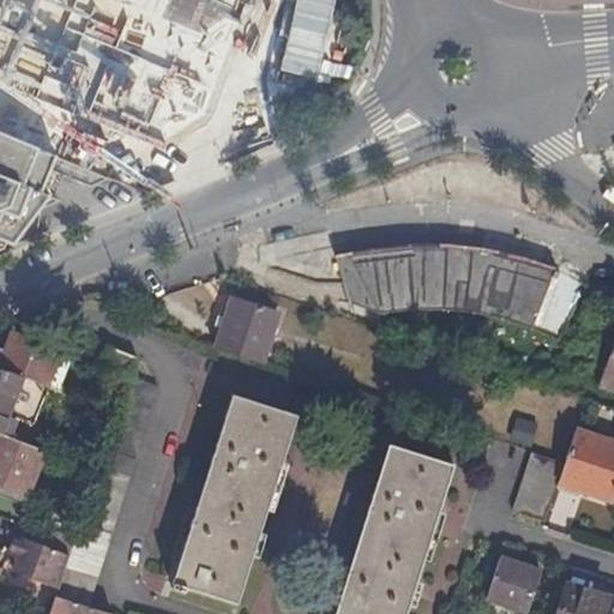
[(0,0),(0,80),(162,143),(208,113),(244,0),(0,0)]
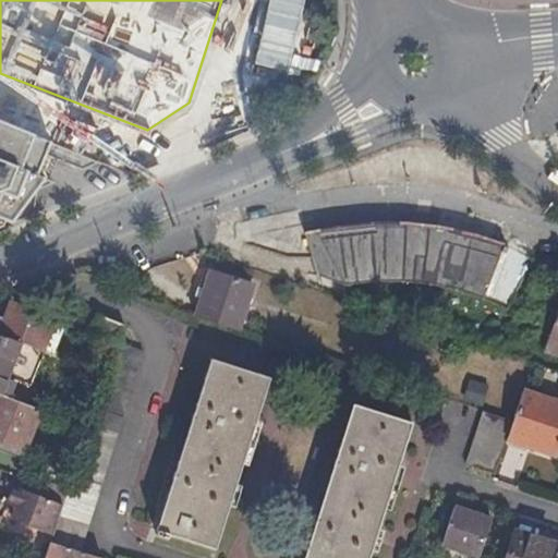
[(219,110),(191,120),(201,146),(249,129),(235,92),(215,99),(219,110)]
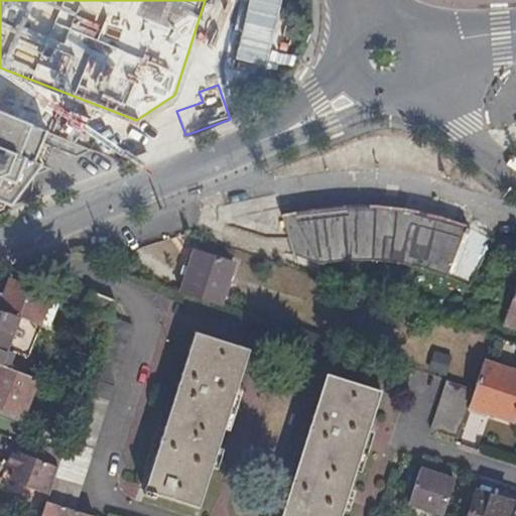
[(0,210),(3,210),(39,129),(0,112),(0,210)]
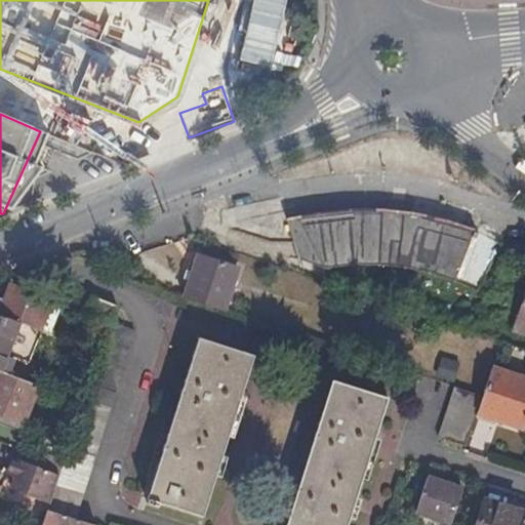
[(311,213),(287,218),(298,258),(325,267),(358,265),(378,266),(398,267),(412,269),(431,273),(450,279),(475,289),(498,241),(481,234),(456,225),(422,215),(395,210),(368,209),(337,210),(311,213)]
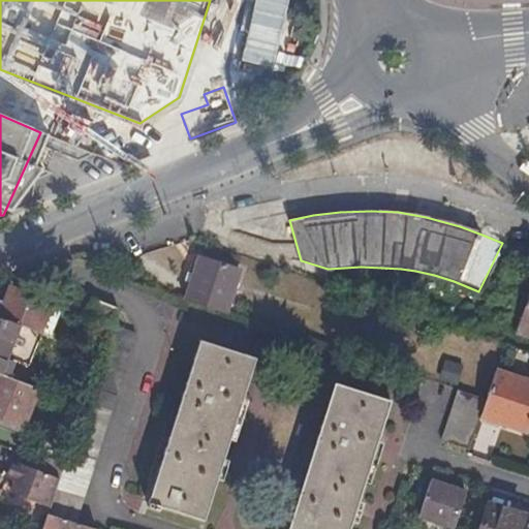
[(200,256),(185,300),(224,313),(239,270),(200,256)]
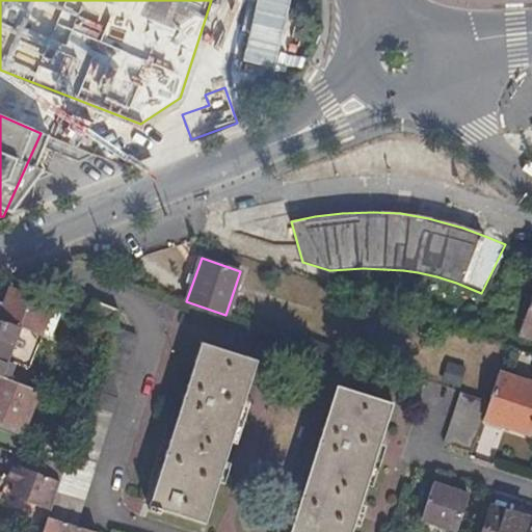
[(531,278),(528,277),(510,325),(531,333),(531,278)]
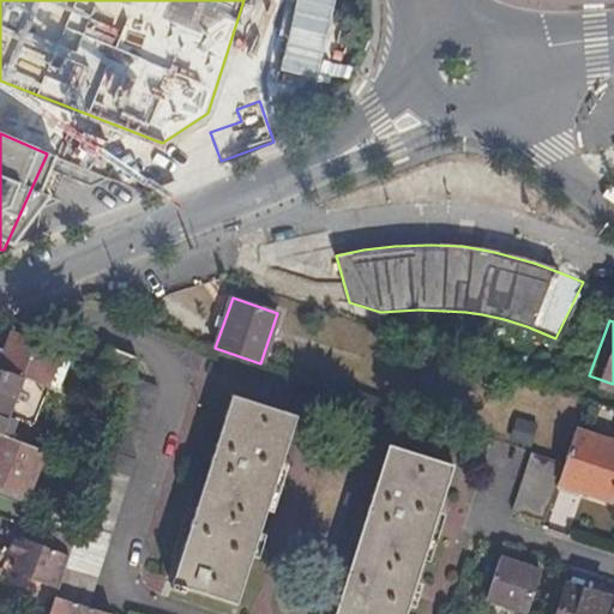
[(72,354),(26,336),(13,331),(1,360),(0,359),(0,368),(47,386),(58,390),(72,354)]
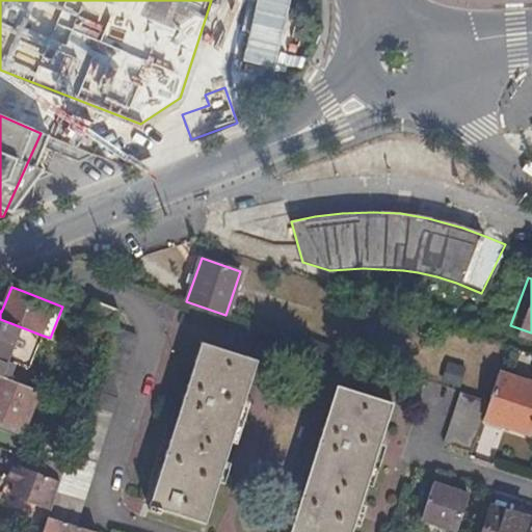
[(109,323),(114,308),(94,299),(87,314),(109,323)]
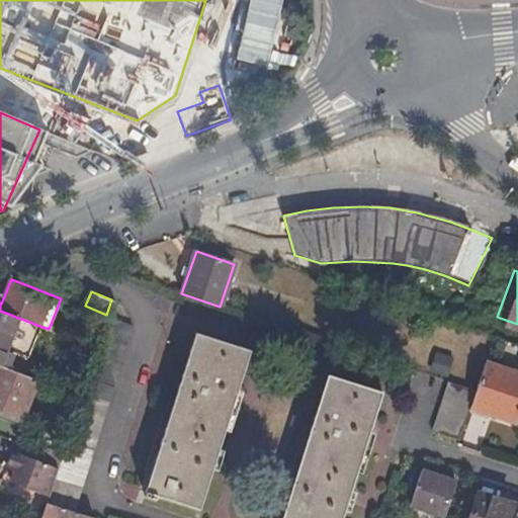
[(39,326),(0,311),(0,365),(5,368),(13,350),(28,356),(39,326)]
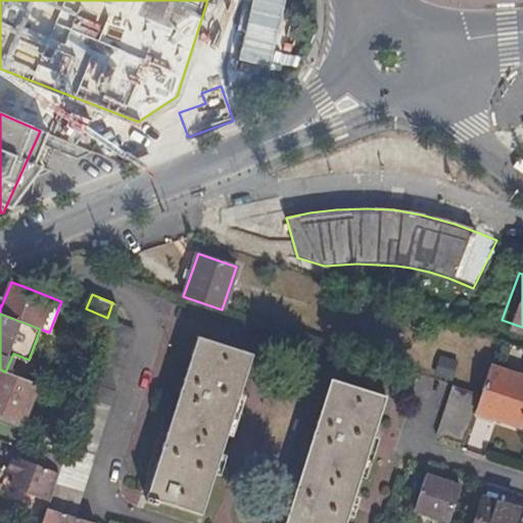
[(189,362),(245,379),(253,355),(197,338),(189,362)]
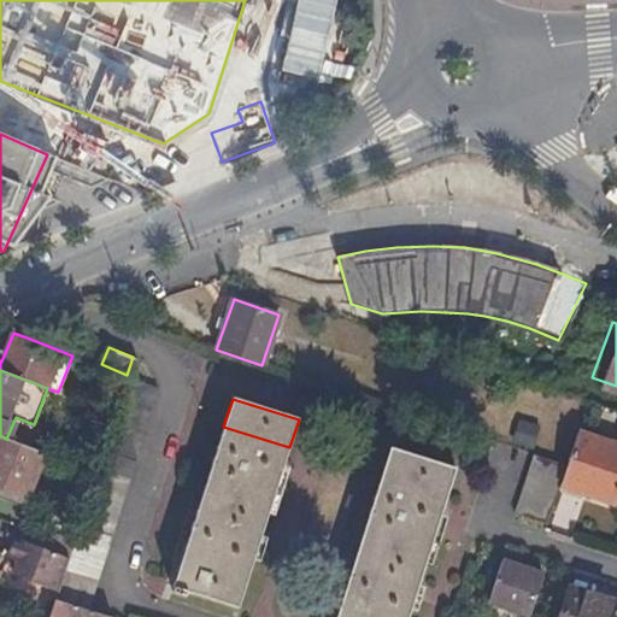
[(186,545),(252,565),(289,447),(223,427),(186,545)]
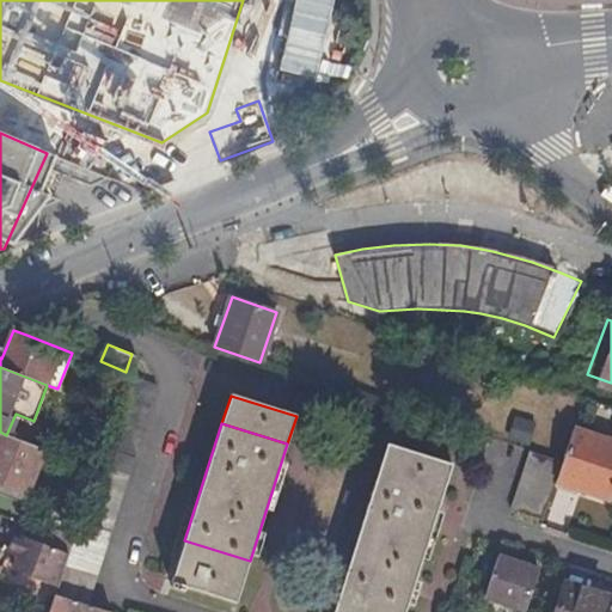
[(611,488),(611,441),(575,428),(563,461),(557,478),(610,496),(611,488)]
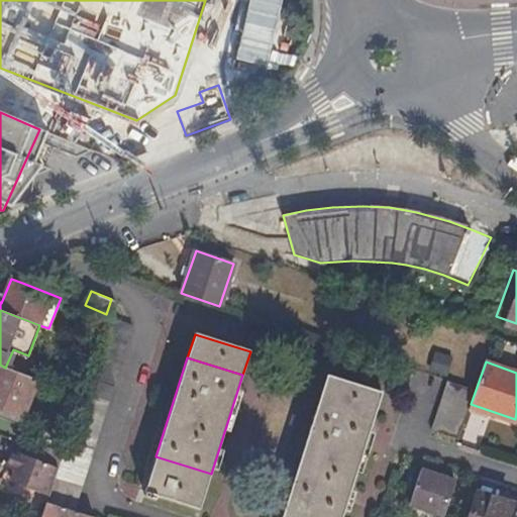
[(37,380),(5,368),(0,365),(0,407),(22,416),(37,380)]
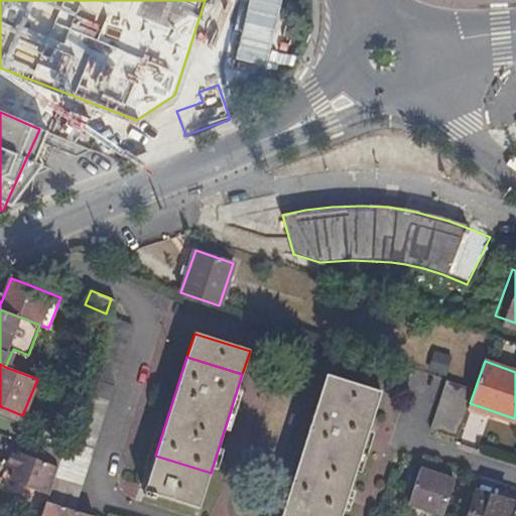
[(318,399),(373,416),(381,391),(327,374),(318,399)]
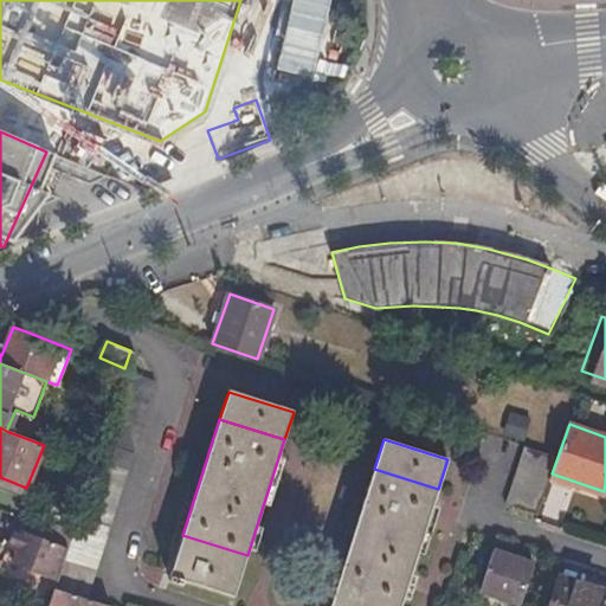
[(507,503),(537,515),(552,474),(558,457),(526,446),(507,503)]
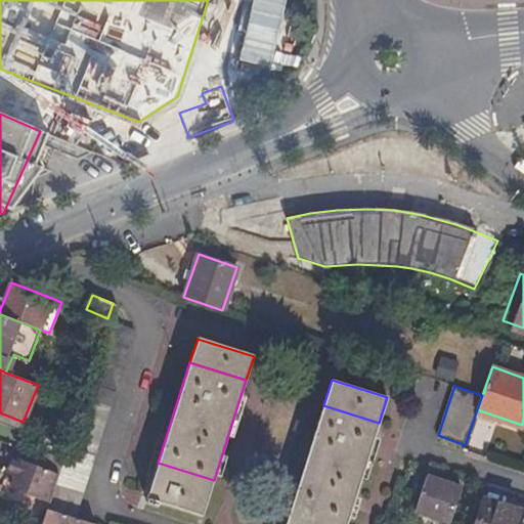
[(291,505),(347,523),(379,423),(323,405),(291,505)]
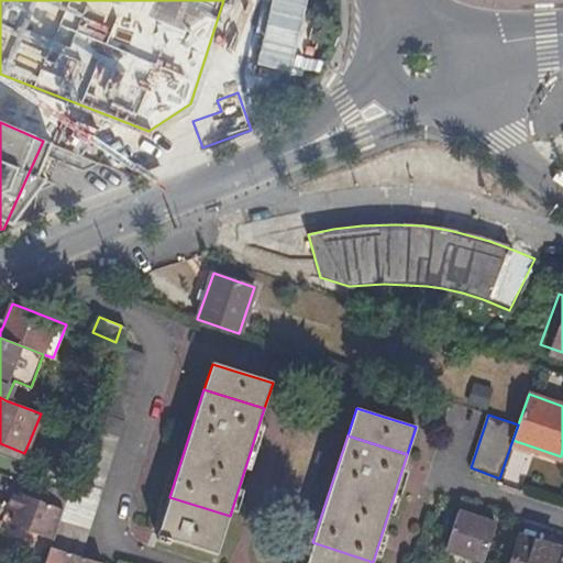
[(80,555),(106,477),(78,468),(54,547),(80,555)]
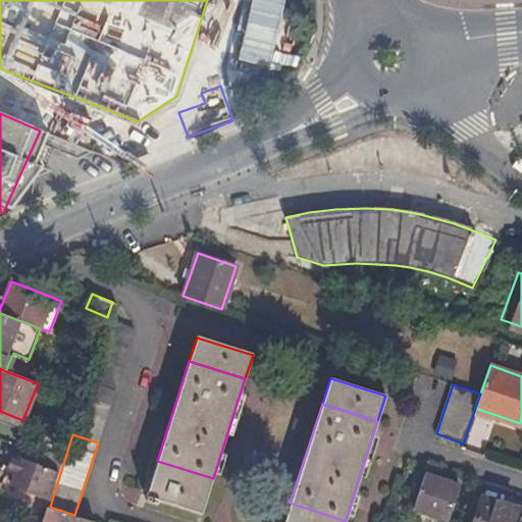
[(36,446),(30,461),(58,472),(62,457),(36,446)]
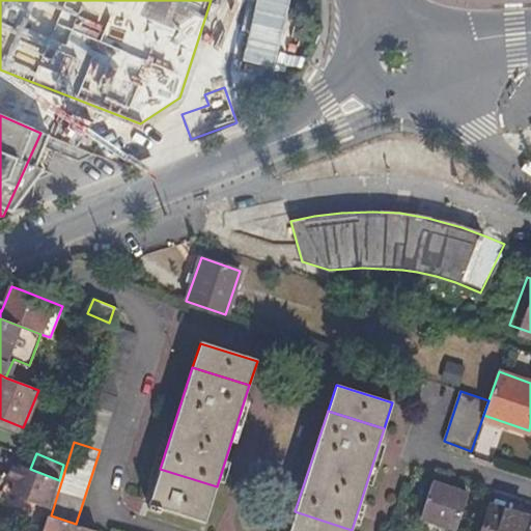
[(30,469),(12,462),(6,478),(16,481),(11,493),(50,508),(59,480),(30,469)]
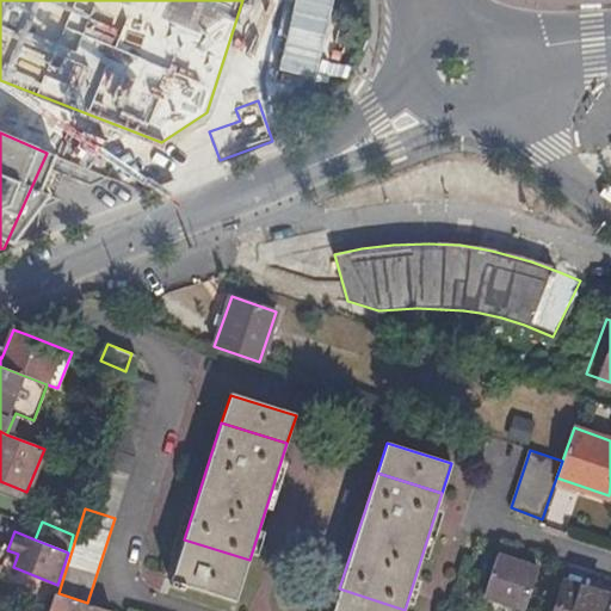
[(236,599),(250,560),(184,539),(171,579),(172,580),(171,585),(184,588),(185,584),(236,599)]
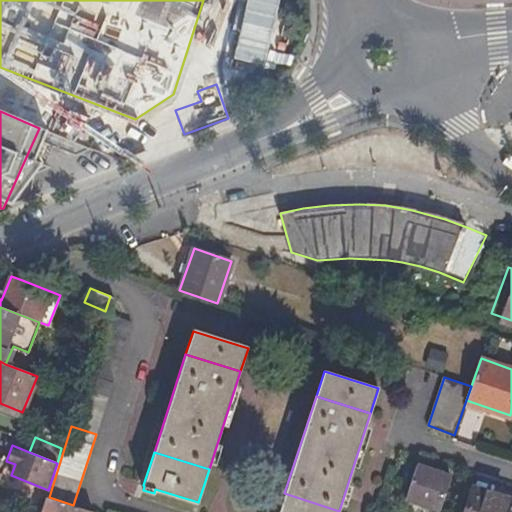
[(451,476),(417,465),(406,498),(439,509),(451,476)]
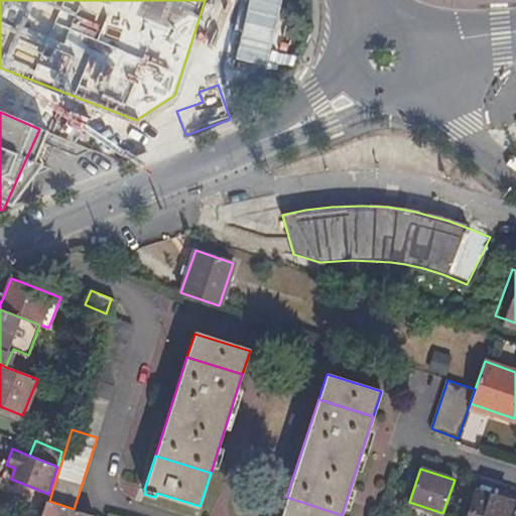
[(515,515),(515,503),(480,492),(471,515),(515,515)]
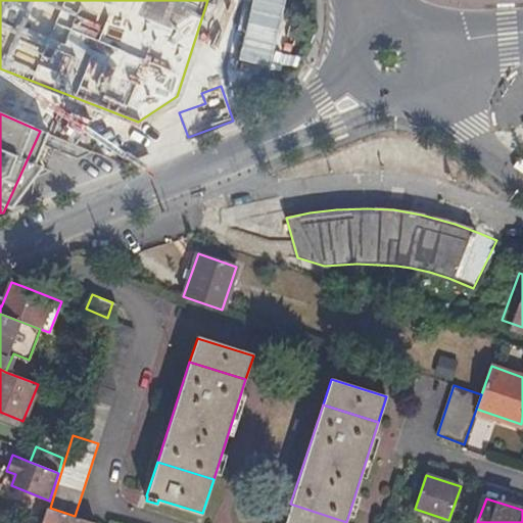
[(345,522),(346,522),(290,504),(284,522),(345,522)]
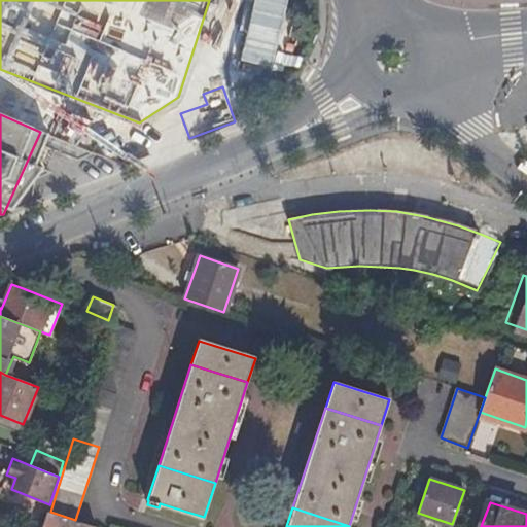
[(47,511),(41,526),(96,526),(75,520),(50,512),(47,511)]
